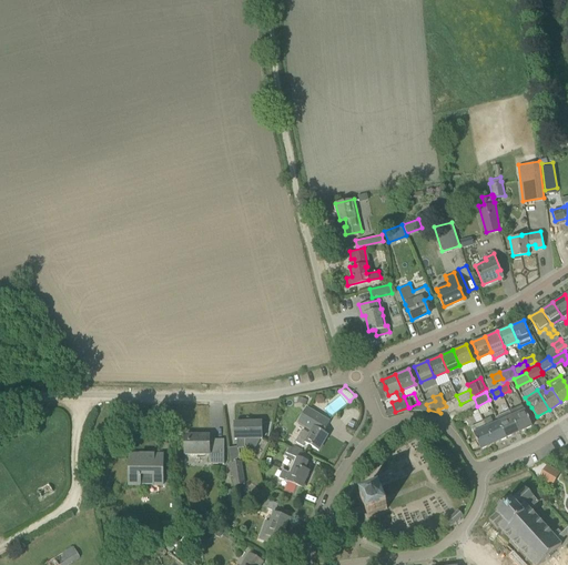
[(448,412),(454,409),(460,404),(456,395),(444,402),(446,406),(448,412)]
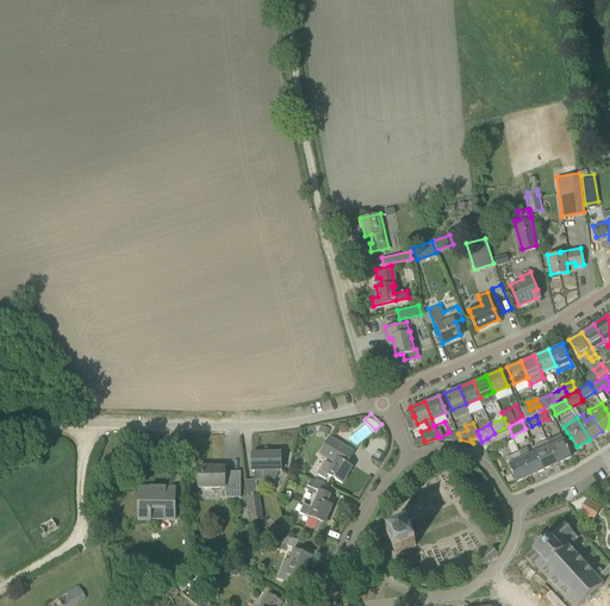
[(487,438),(487,439),(489,439),(492,447),(512,436),(509,426),(495,433),(487,438)]
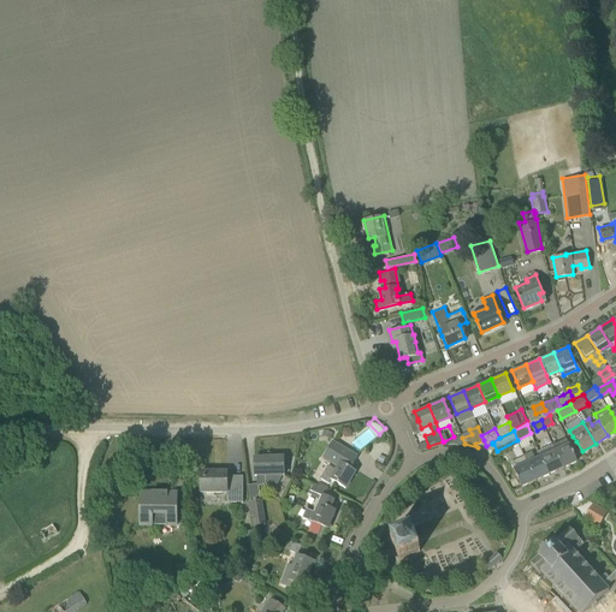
[(331,477),(345,486),(355,469),(350,467),(356,455),(332,440),(324,455),(338,464),(336,468),(327,463),(320,476),(329,481),(331,477)]
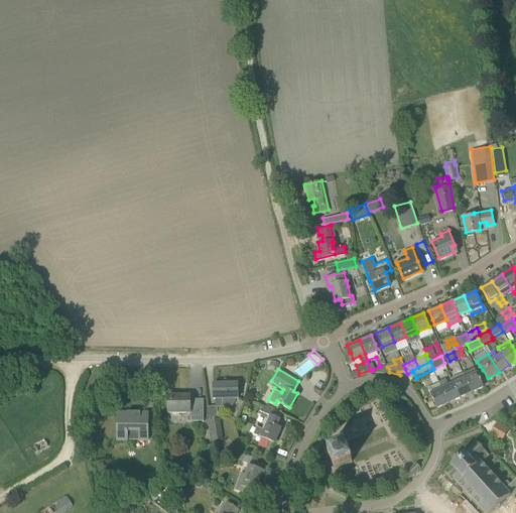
[(467,369),(463,371),(472,390),(483,385),(476,370),(469,373),(467,369)]
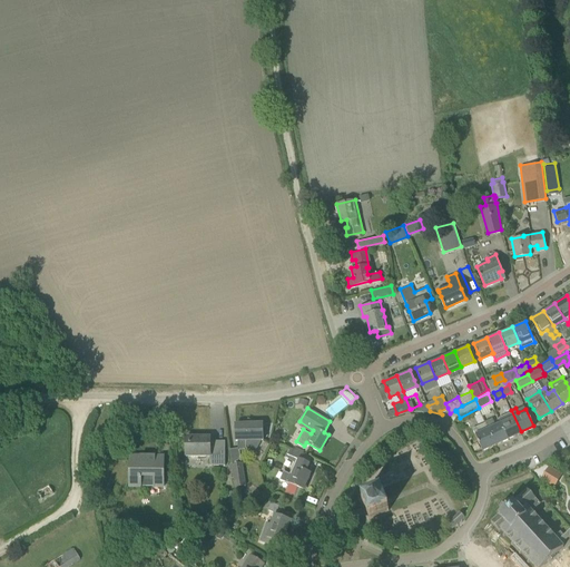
[(511,416),(500,420),(508,437),(521,431),(511,410),(509,411),(511,416)]
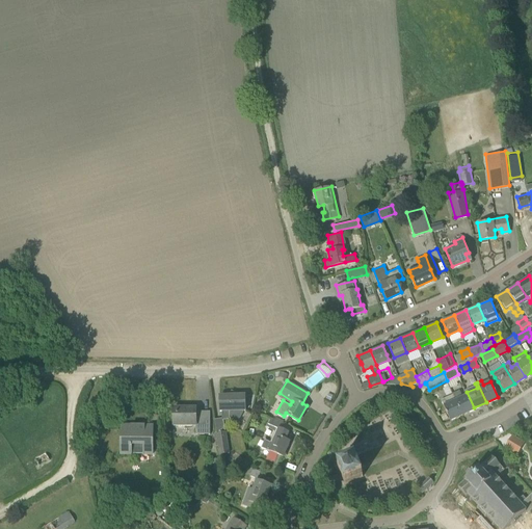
[(459,389),(452,392),(462,413),(474,407),(467,392),(461,395),(459,389)]
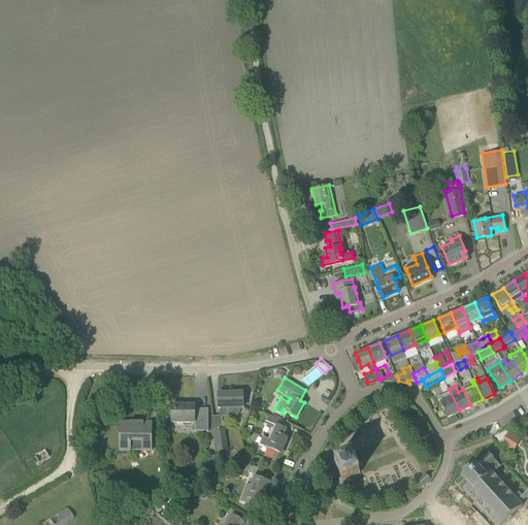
[(235,391),(218,391),(218,406),(220,406),(221,415),(231,415),(236,418),(242,405),(243,405),(243,403),(248,395),(243,393),(243,391),(239,391),(236,389),(235,391)]
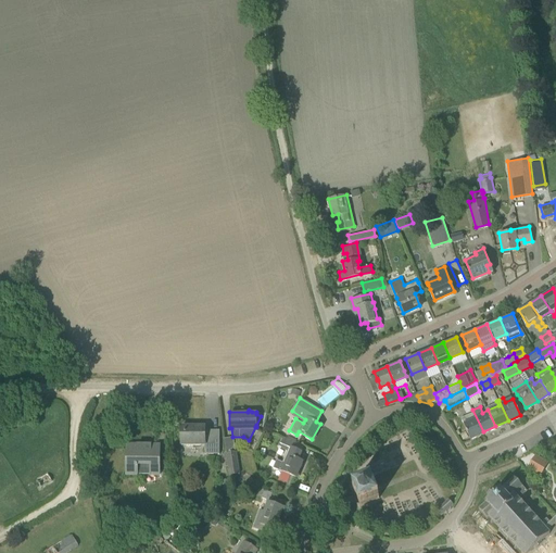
[(483,431),(472,410),(472,411),(460,416),(467,428),(466,429),(467,431),(468,431),(470,438),(483,431)]
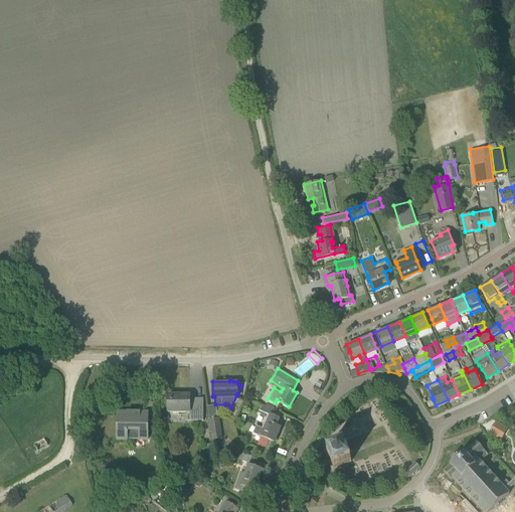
[(189,418),(196,418),(203,418),(203,396),(196,396),(196,400),(189,400),(189,392),(168,392),(168,402),(168,410),(189,410),(189,418)]
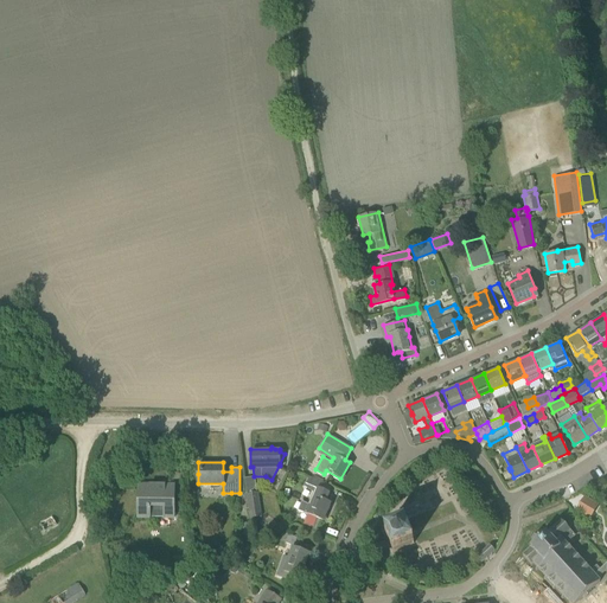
[(307,512),(323,519),(330,501),(325,499),(328,491),(327,491),(331,483),(308,474),(304,483),(313,491),(308,502),(301,499),(298,507),(307,511),(307,512)]
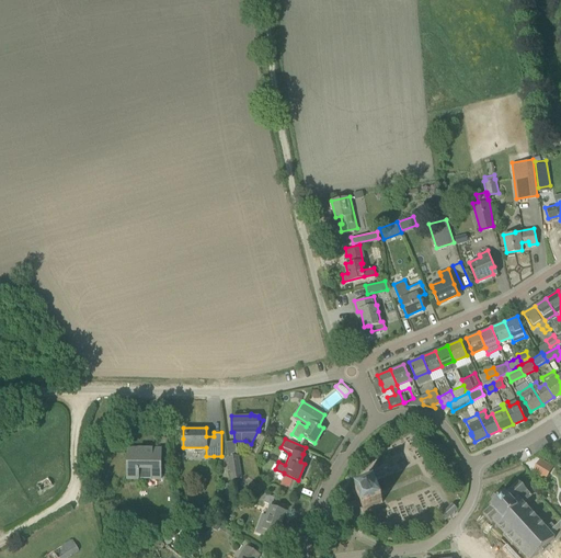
[(127,477),(160,477),(161,447),(128,446),(127,477)]
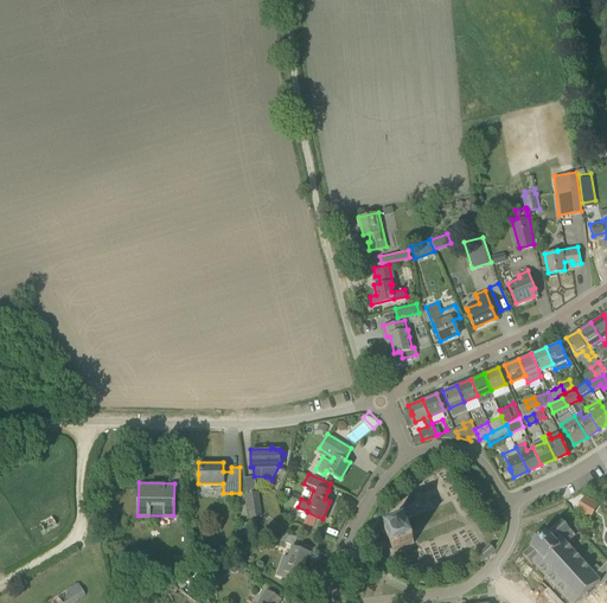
[(247,492),(250,517),(260,514),(256,491),(247,492)]
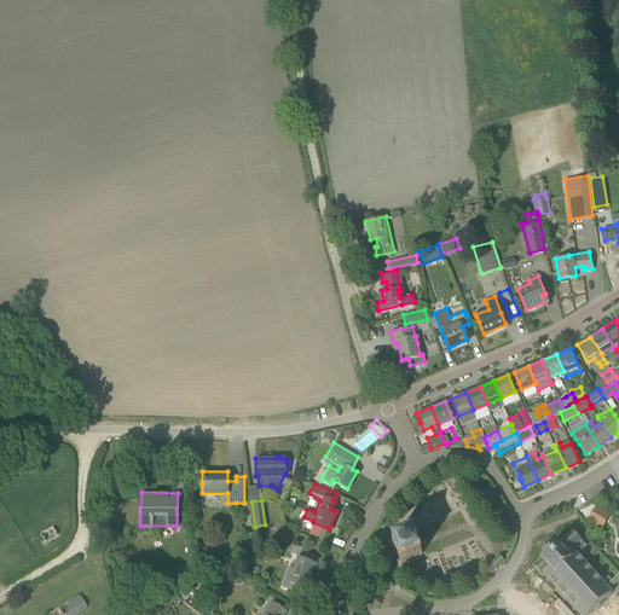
[(595,506),(591,512),(605,521),(608,515),(595,506)]
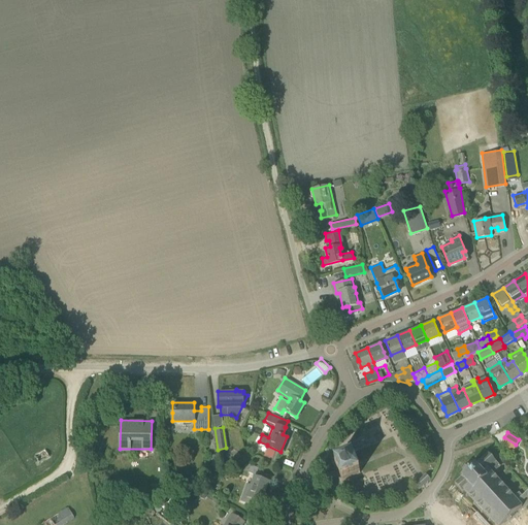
[(35,453),(39,460),(48,455),(45,447),(35,453)]
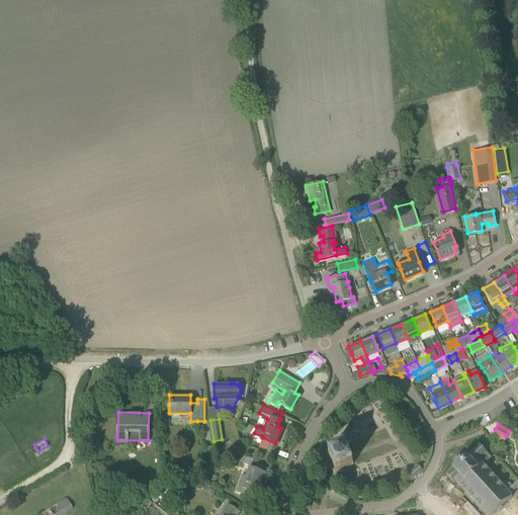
[(353,461),(351,456),(348,449),(345,443),(344,443),(343,440),(338,442),(340,446),(328,451),(335,468),(353,461)]
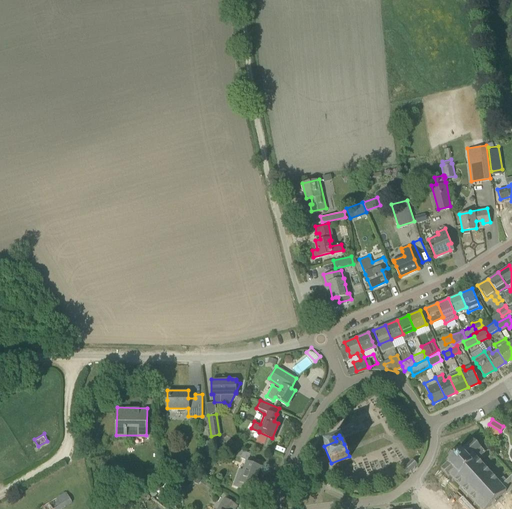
[(229,436),(225,442),(232,447),(236,442),(229,436)]
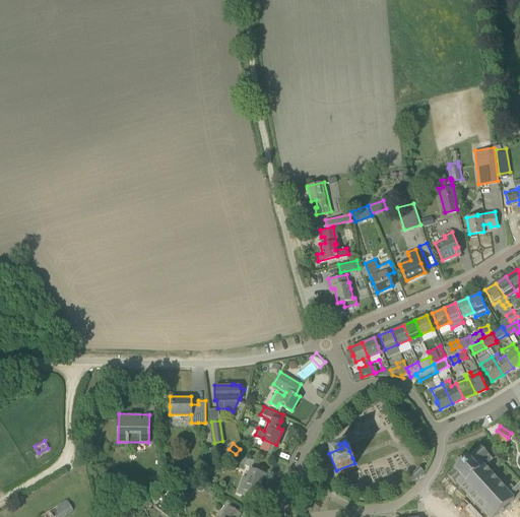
[(519,486),(519,480),(514,487),(511,482),(505,488),(499,480),(500,479),(492,470),(491,471),(486,467),(489,465),(486,462),(493,457),(480,444),(468,455),(466,454),(453,466),(454,467),(448,473),(455,482),(457,480),(460,485),(458,486),(459,487),(461,486),(467,493),(466,494),(466,495),(467,495),(473,502),(474,503),(476,502),(482,509),(480,510),(481,511),(483,510),(490,516),(491,516),(514,497),(511,494),(519,486)]
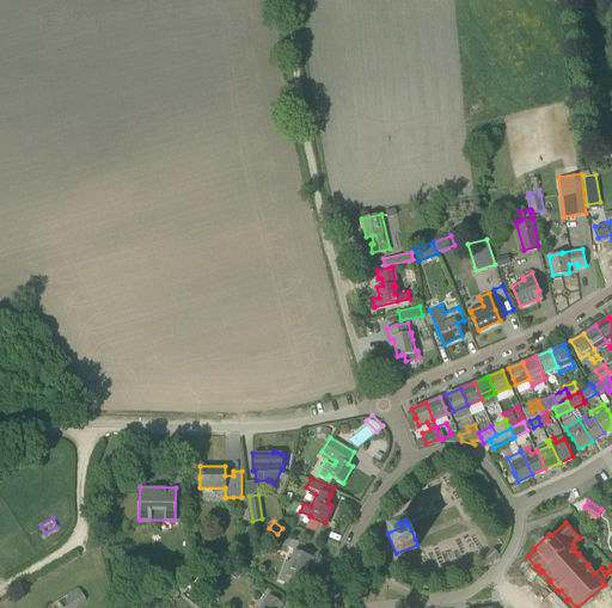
[(244,526),(246,544),(255,542),(252,524),(244,526)]
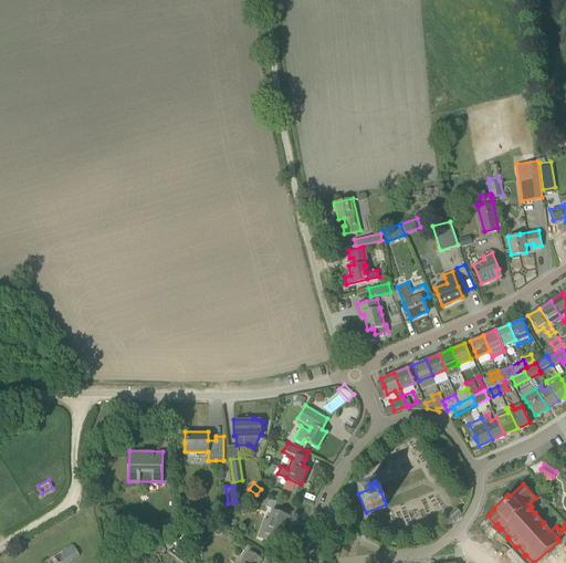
[(261,502),(274,507),(276,500),(264,496),(261,502)]
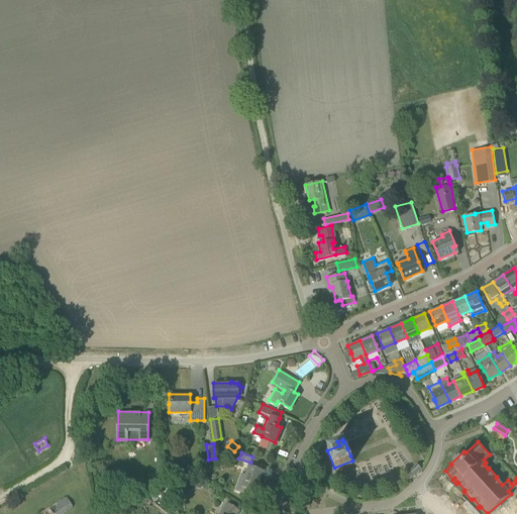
[(235,488),(237,489),(246,492),(247,489),(255,491),(257,485),(256,485),(263,470),(249,465),(246,474),(241,472),(235,488)]
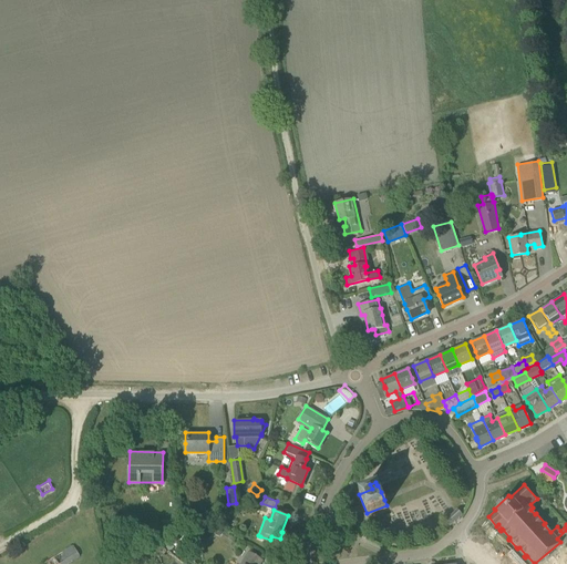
[(454,520),(450,514),(445,519),(443,521),(447,525),(454,520)]
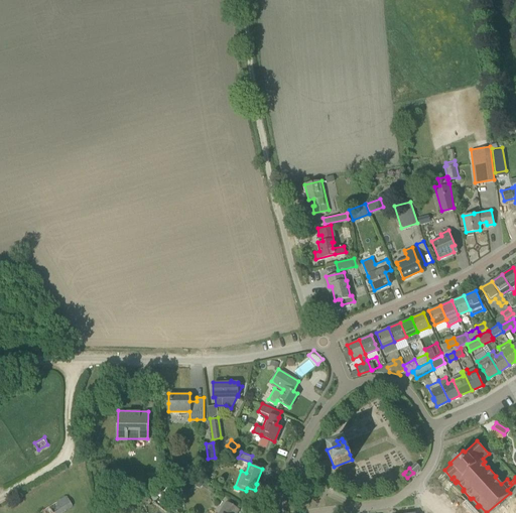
[(168,484),(163,493),(172,497),(177,489),(168,484)]
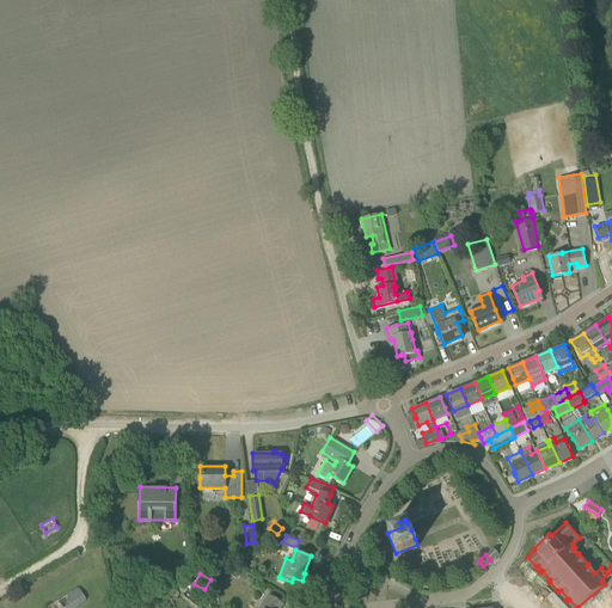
[(123,584),(126,593),(138,589),(135,581),(123,584)]
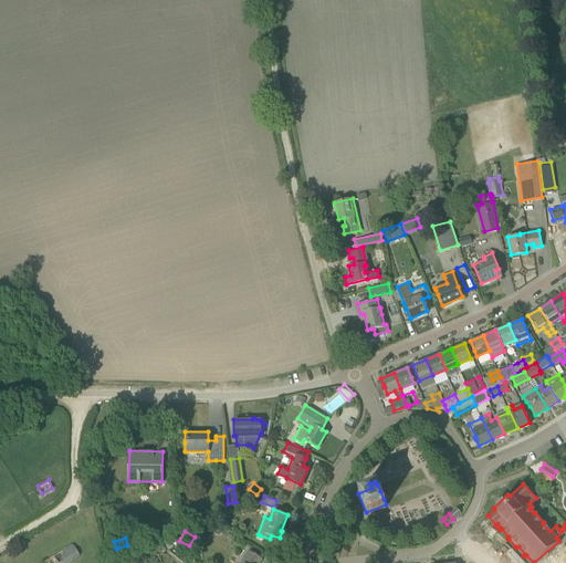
[(37,562),(64,562),(77,555),(71,542),(37,562)]
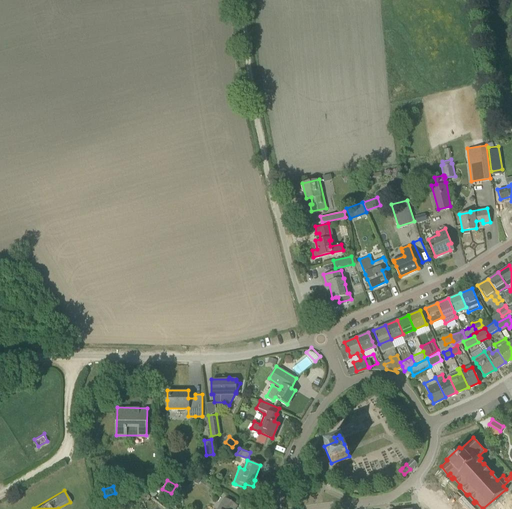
[(233,508),(237,504),(229,499),(224,496),(215,508),(233,508)]
